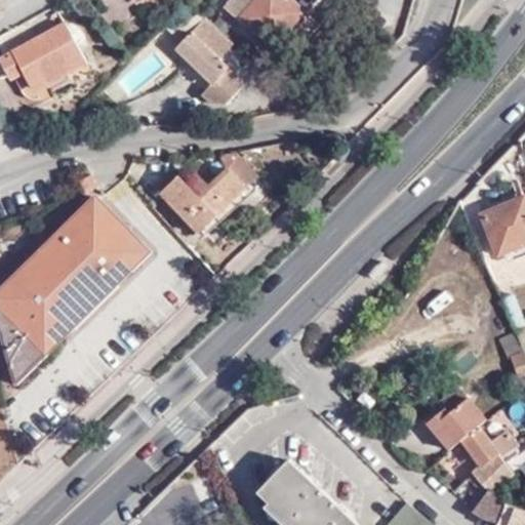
[(223,5),(216,0),(208,0),(201,8),(211,18),(223,5)]
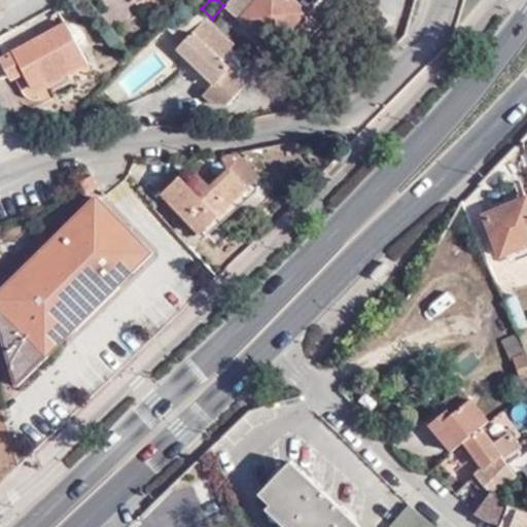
[(236,20),(266,48),(301,9),(289,0),(230,0),(223,7),(236,20)]
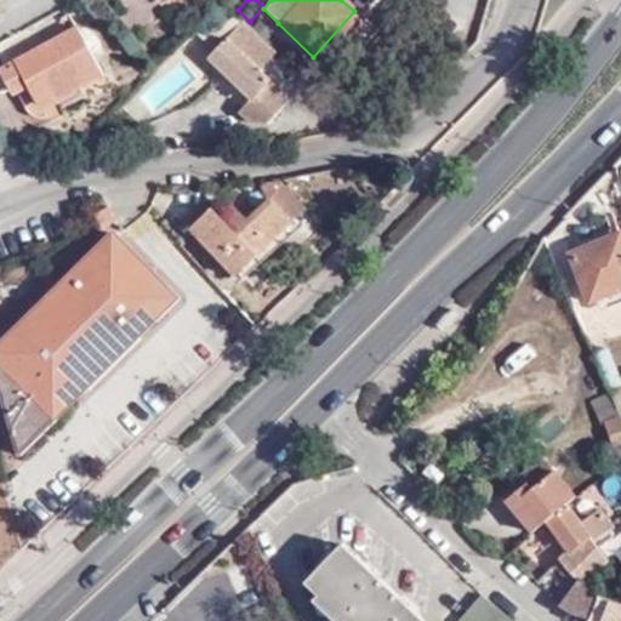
[(100,70),(74,26),(0,67),(0,75),(7,91),(23,83),(34,102),(21,110),(21,114),(26,119),(32,121),(39,121),(84,95),(77,84),(100,70)]
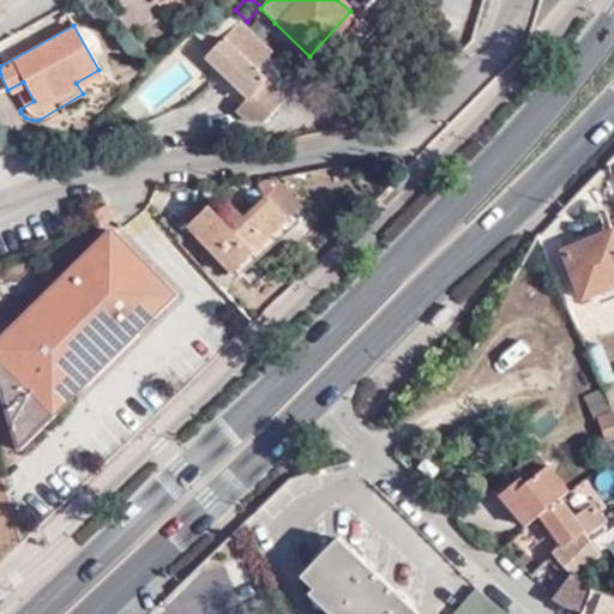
[(250,67),(266,48),(245,29),(228,47),(217,38),(200,56),(242,95),(230,109),(240,119),(254,120),(278,95),(250,67)]
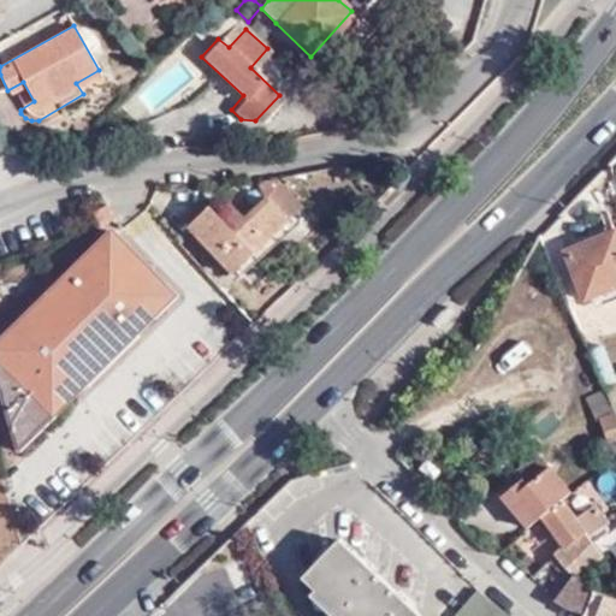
[(271,201),(292,225),(309,211),(288,187),(271,201)]
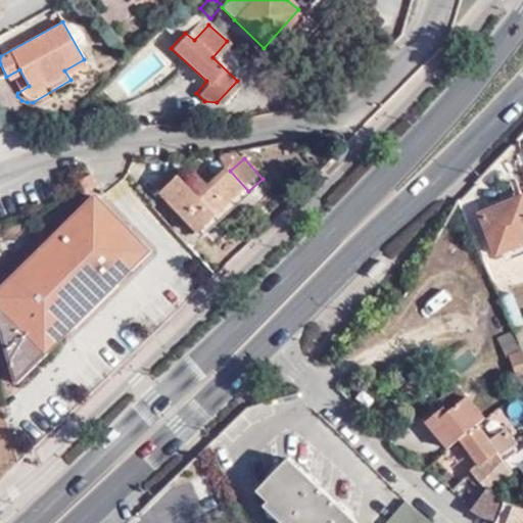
[(201,233),(248,191),(230,171),(219,180),(211,186),(206,180),(201,174),(189,183),(184,177),(167,193),(201,233)]
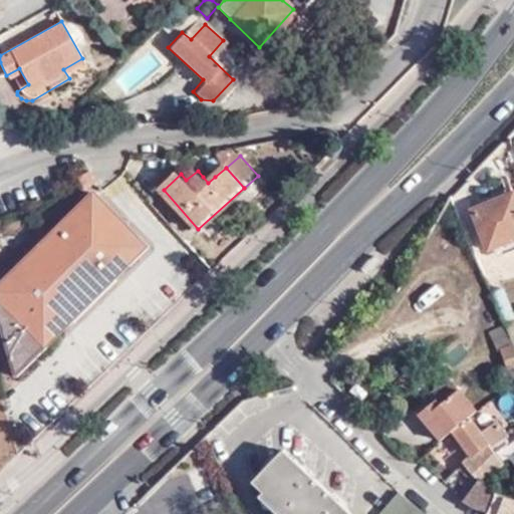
[(209,172),(203,177),(208,183),(215,177),(209,172)]
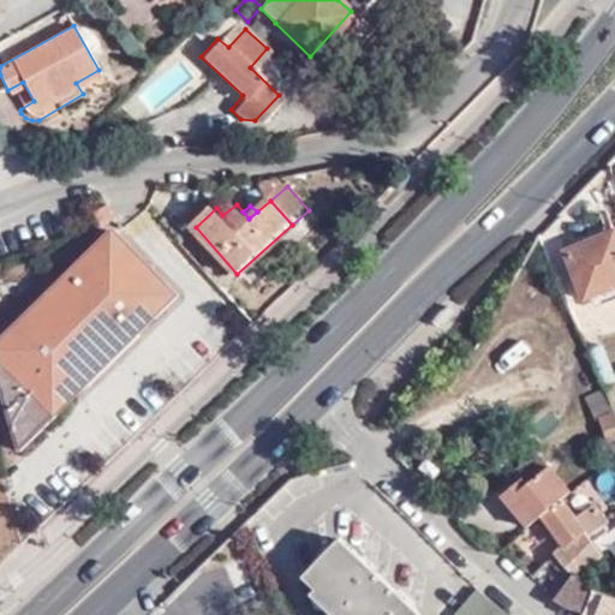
[(581,302),(611,291),(614,288),(614,238),(611,228),(562,246),(581,302)]
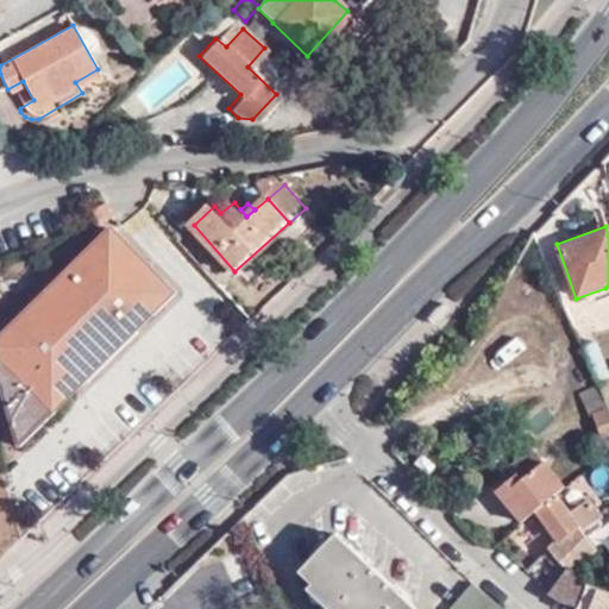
[(165,283),(112,228),(0,338),(0,357),(12,370),(0,381),(16,429),(43,400),(55,412),(81,385),(71,375),(131,316),(140,327),(149,318),(139,308),(165,283)]
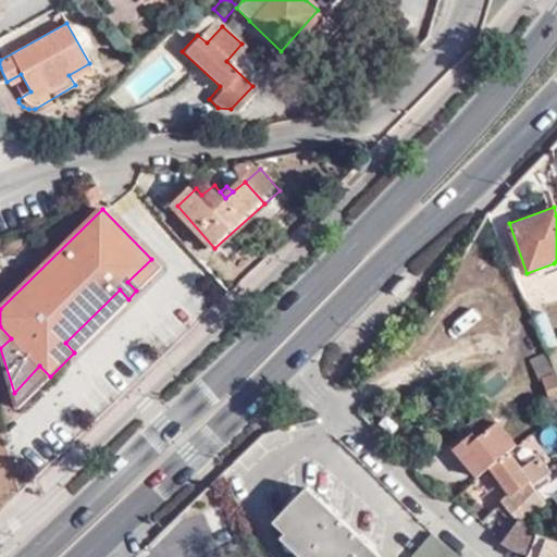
[(136,291),(160,268),(151,259),(127,282),(136,291)]
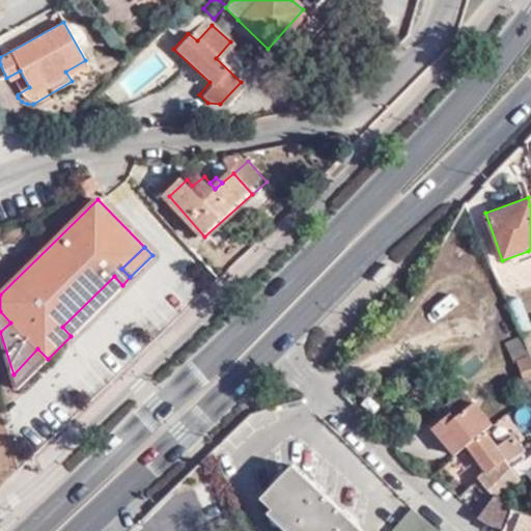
[(71,336),(122,285),(114,276),(62,327),(71,336)]
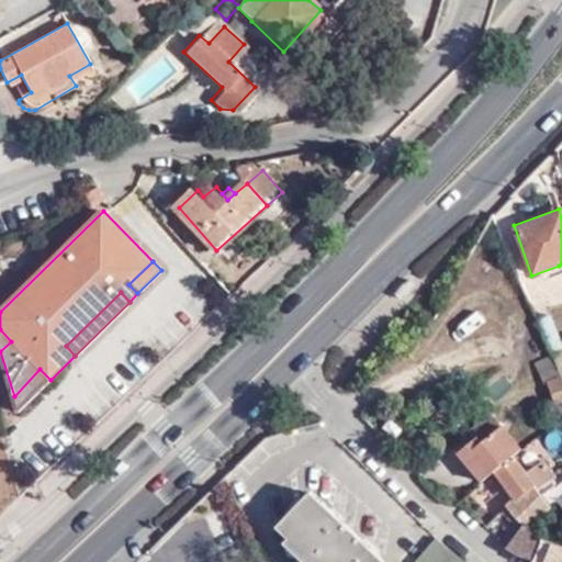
[(561,382),(561,341),(551,316),(536,322),(553,361),(561,381),(561,382)]
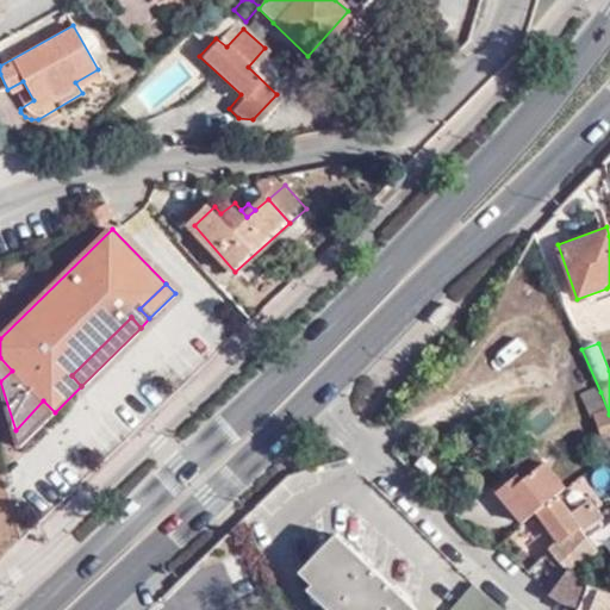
[(12,371),(0,358),(0,380),(0,381),(12,371)]
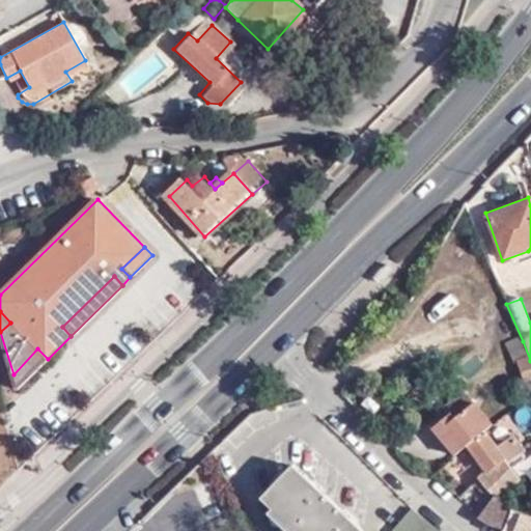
[(518,366),(530,360),(523,341),(509,347),(516,366),(518,366)]
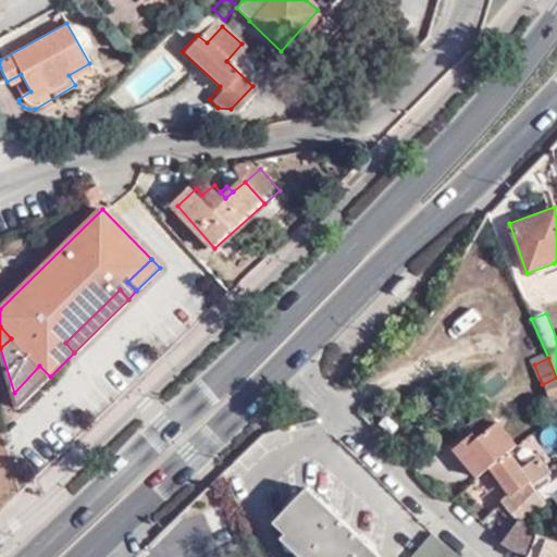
[(19,408),(50,376),(39,366),(14,393),(19,408)]
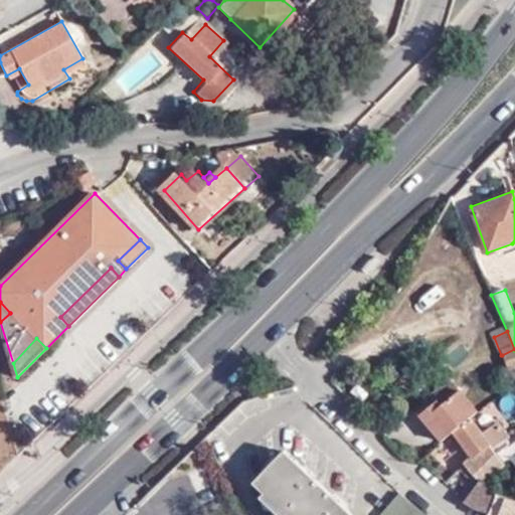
[(454,368),(472,355),(464,343),(446,356),(454,368)]
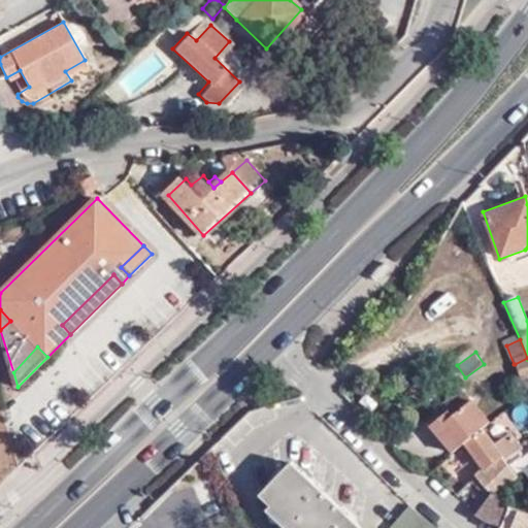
[(524,384),(527,382),(527,359),(527,358),(515,364),(524,384)]
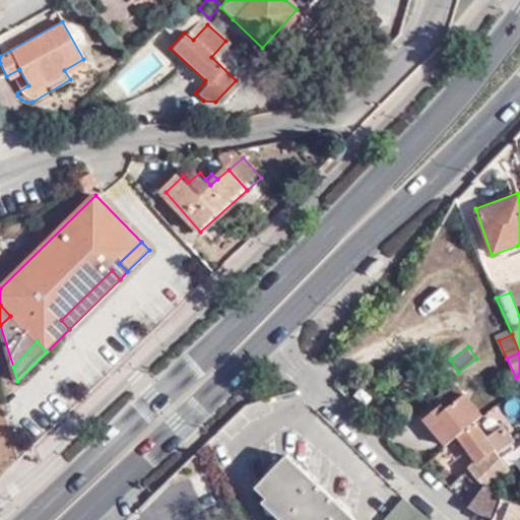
[(437,402),(442,409),(446,412),(463,399),(454,388),(437,402)]
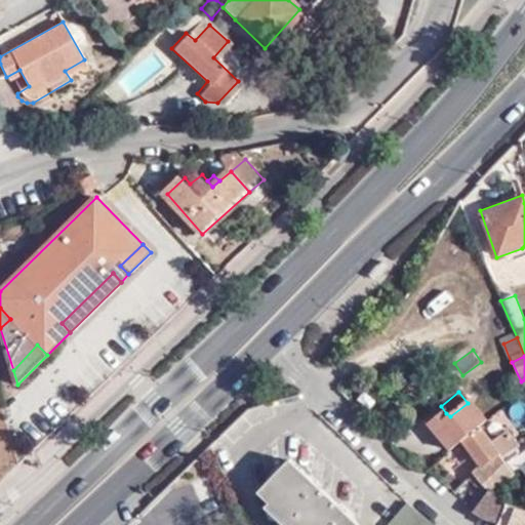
[(518,447),(515,444),(505,432),(490,444),(478,430),(486,423),(468,403),(450,416),(446,413),(430,427),(451,452),(463,442),(482,462),(473,474),(474,475),(485,485),(492,492),(496,497),(513,475),(500,460),(518,447)]
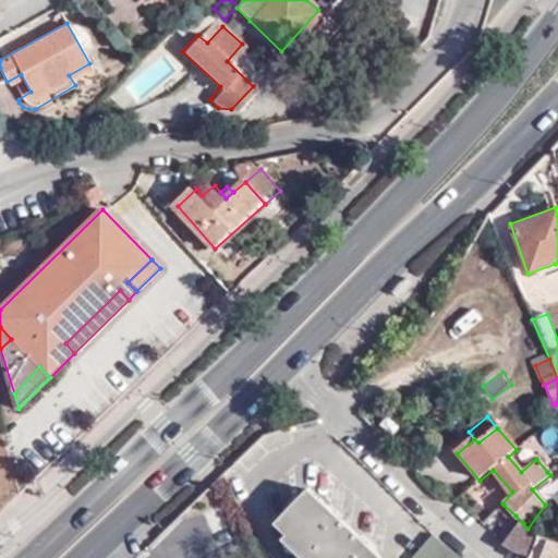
[(374,557),(305,487),(273,521),(310,557),(374,557)]
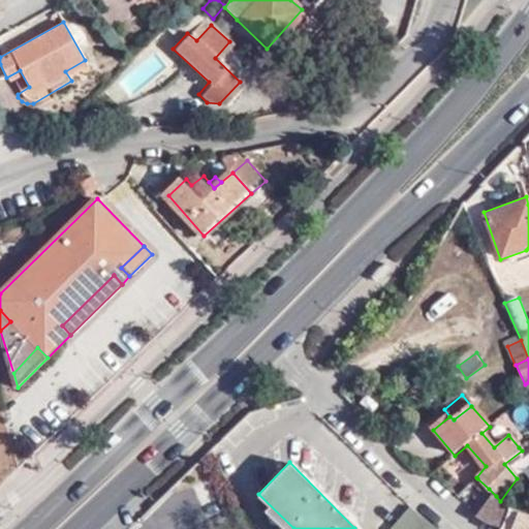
[(477,478),(473,484),(485,496),(489,489),(477,478)]
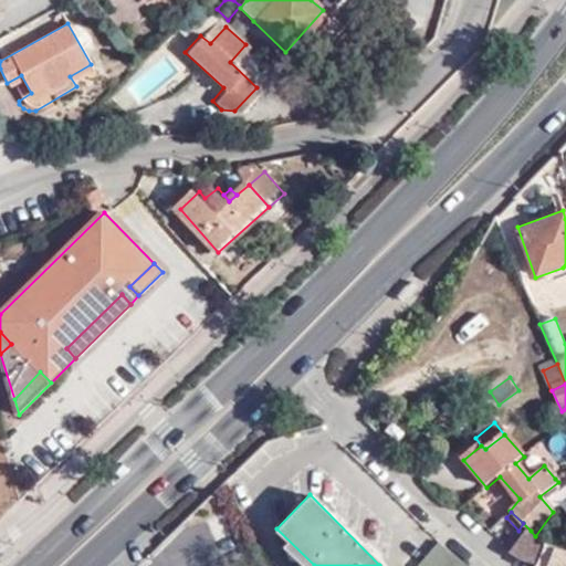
[(519,531),(509,549),(515,556),(531,531),(523,523),(519,531)]
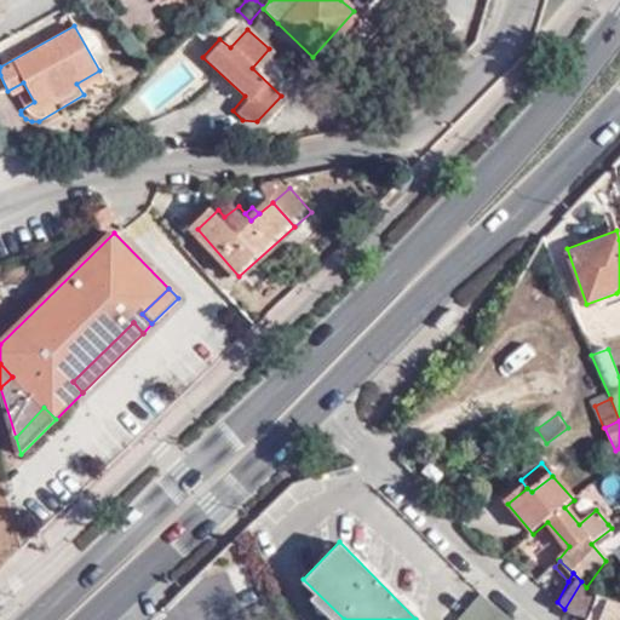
[(564,609),(589,619),(597,595),(586,587),(581,581),(564,609)]
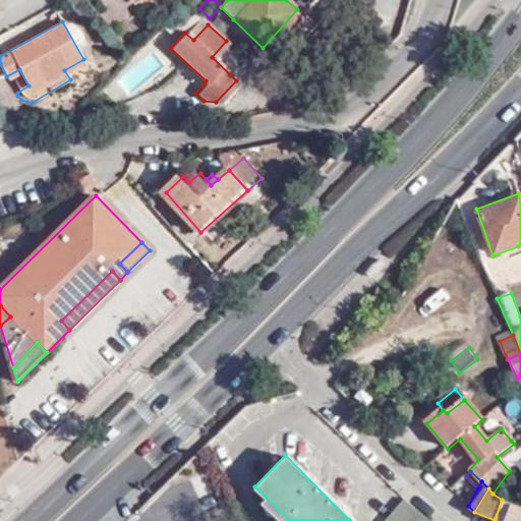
[(438,520),(406,495),(383,520),(384,520),(438,520)]
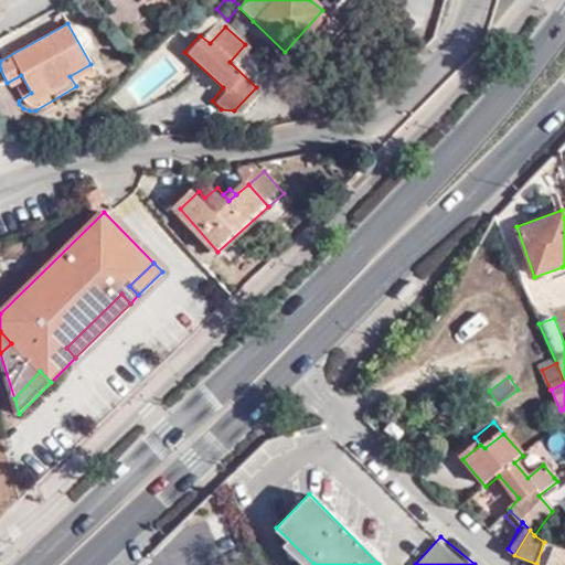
[(535,564),(564,564),(564,550),(544,542),(536,564),(535,564)]
